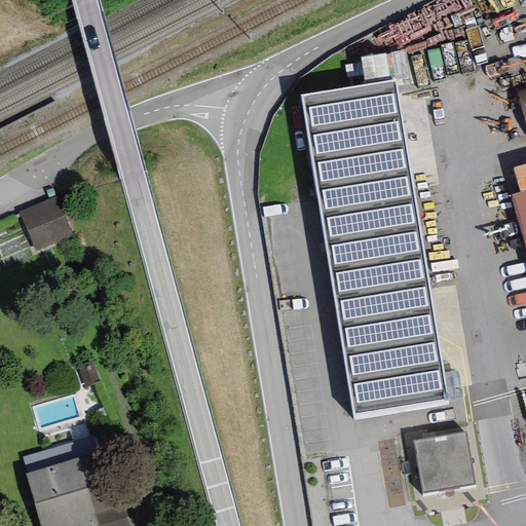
[(369,76),(391,72),(389,53),(366,57),(369,76)]
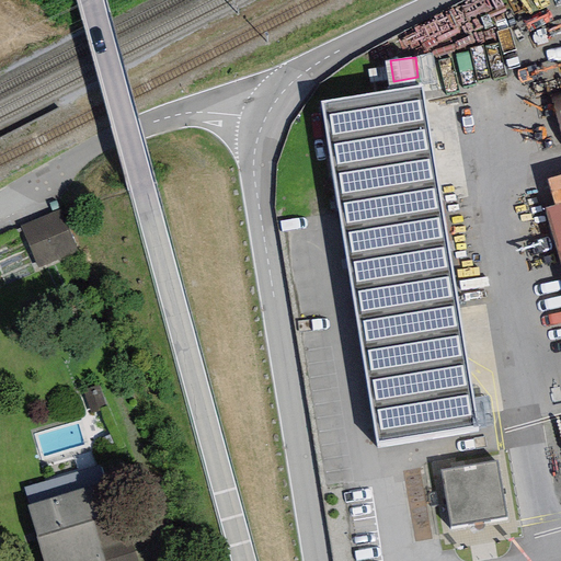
[(424,84),(320,101),(376,448),(478,432),(424,84)]
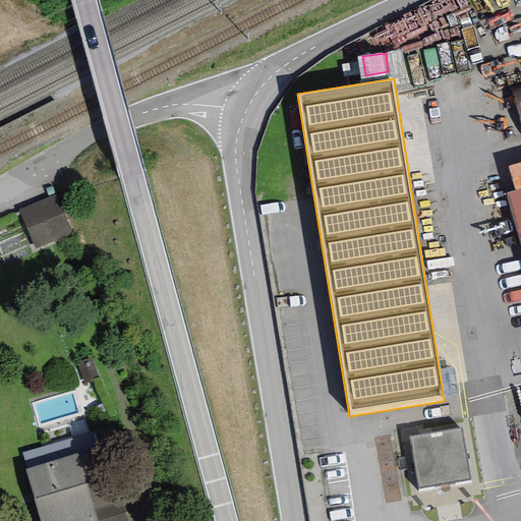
[(520,189),(507,193),(520,243),(520,189)]
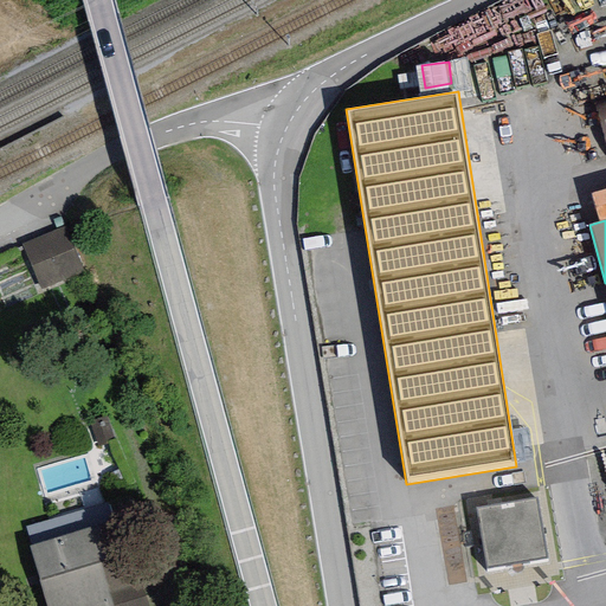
[(65,226),(23,245),(42,290),(84,272),(65,226)]
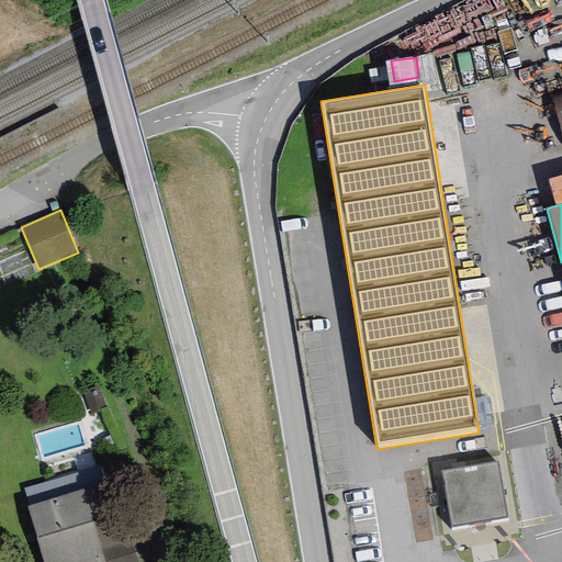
[(91,415),(107,409),(99,386),(82,392),(91,415)]
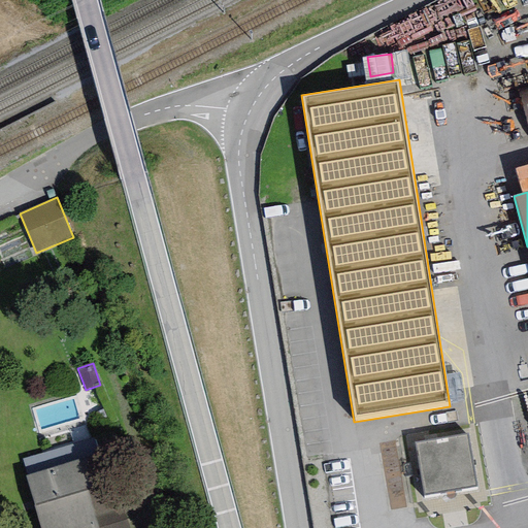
[(415,442),(424,496),(479,487),(469,433),(415,442)]
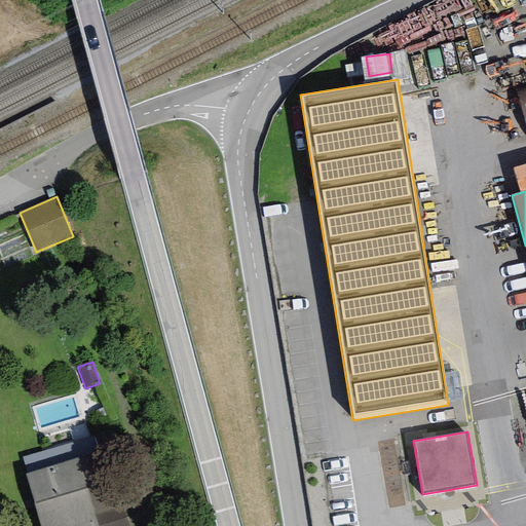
[(28,474),(97,452),(91,438),(24,458),(28,474)]
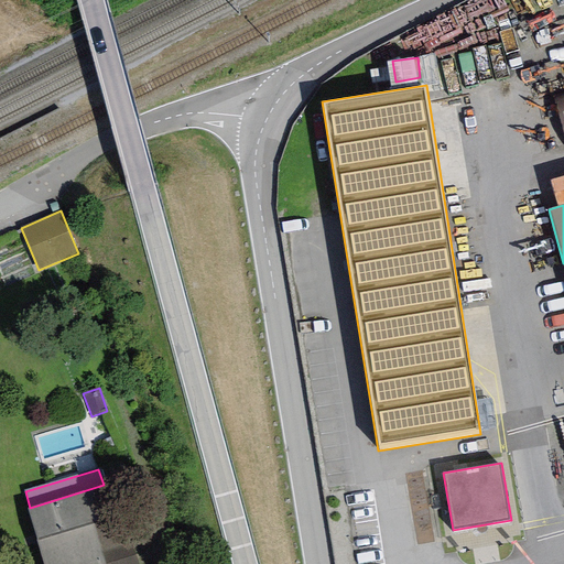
[(30,508),(28,509),(44,563),(137,563),(111,483),(104,485),(30,508)]
